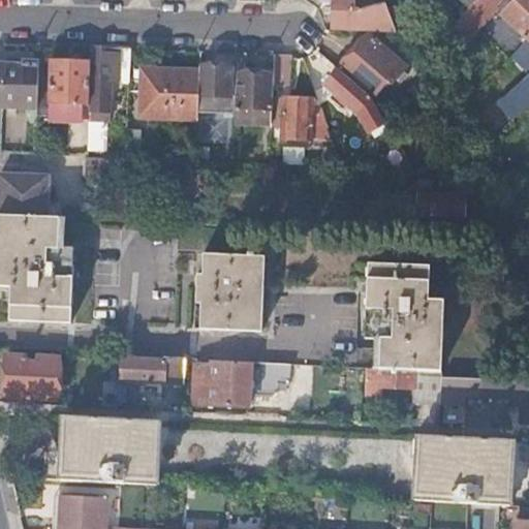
[(332,0),(331,29),(397,32),(397,31),(384,4),(362,4),(363,3),(354,3),(354,0),(332,0)]
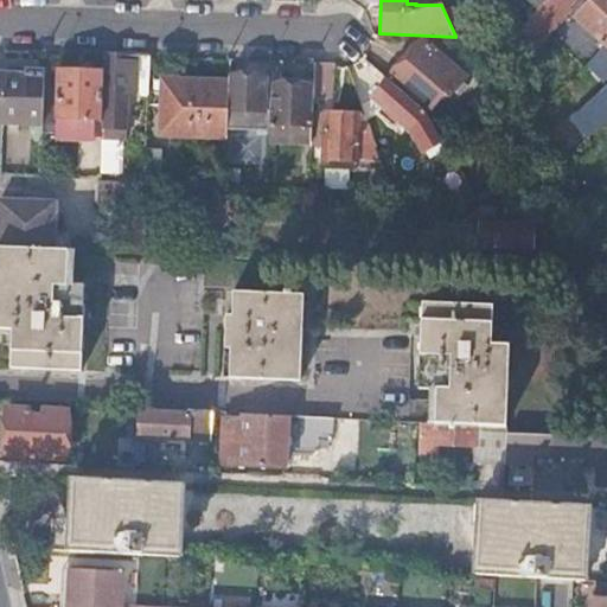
[(570,0),(542,0),(537,6),(503,44),(513,53),(509,58),(515,63),(518,58),(521,61),(568,7),(567,5),(570,0)]
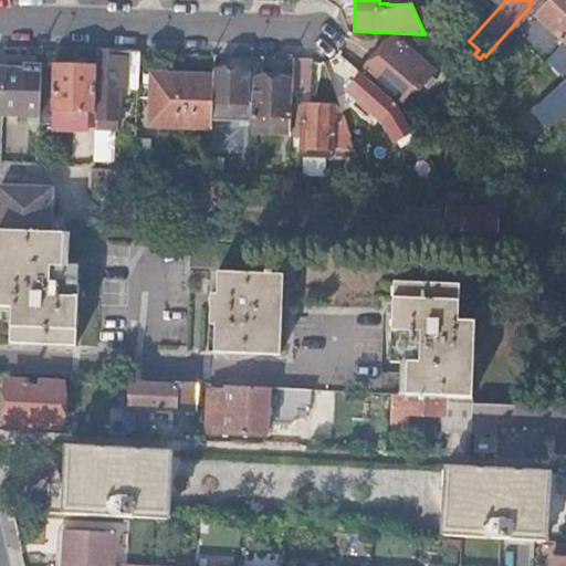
[(565,35),(565,0),(546,0),(535,13),(563,39),(565,35)]
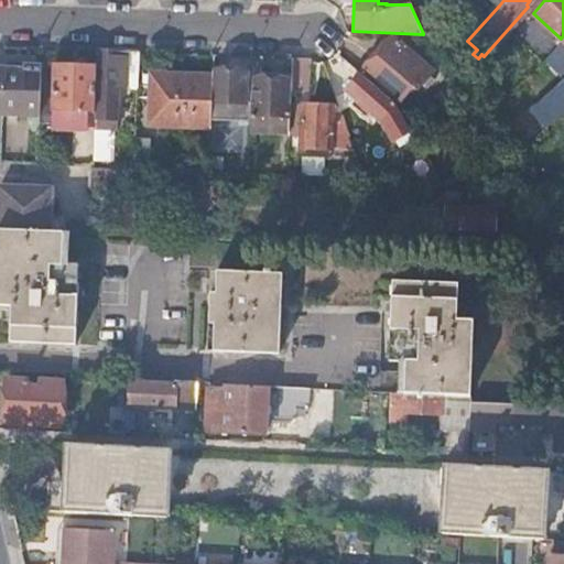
[(360,72),(397,104),(412,86),(416,89),(433,69),(398,38),(382,55),(378,52),(360,72)]
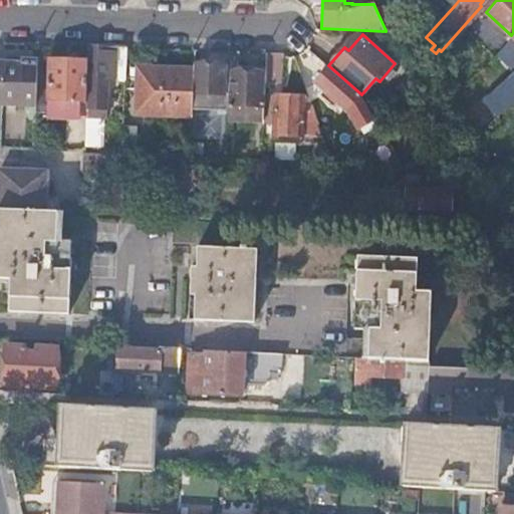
[(513,37),(511,35),(495,52),(501,57),(513,43),(513,37)]
